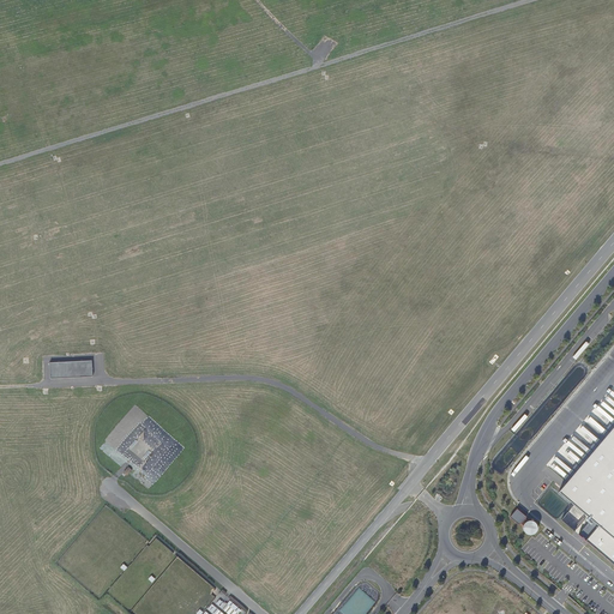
[(92,360),(49,362),(50,379),(92,377),(92,360)]
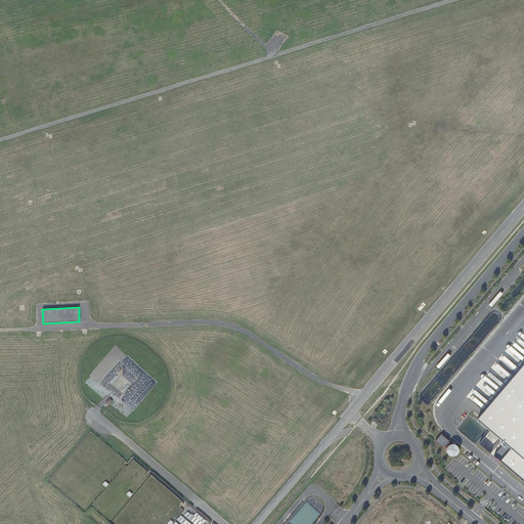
[(523,362),(483,410),(477,420),(490,431),(480,443),(523,480),(523,362)]
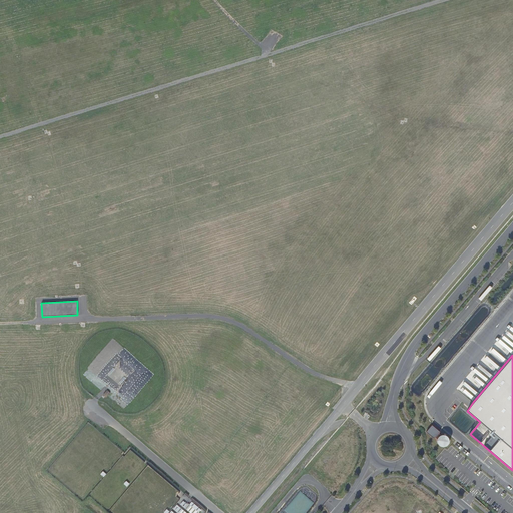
[(127,376),(115,366),(112,368),(112,369),(107,375),(108,376),(118,385),(119,385),(125,379),(127,376)]
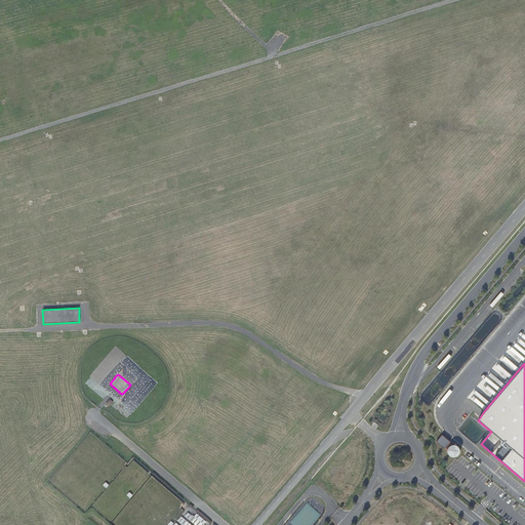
[(442,435),(437,442),(444,448),(450,442),(442,435)]
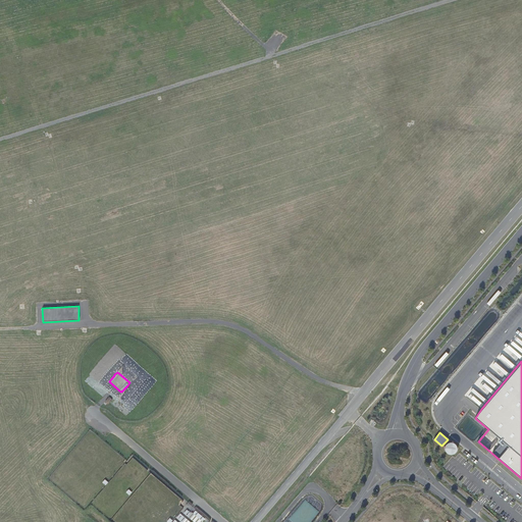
[(458,448),(457,446),(456,445),(455,444),(453,442),(451,442),(449,444),(448,445),(447,447),(446,448),(446,450),(447,452),(449,453),(450,454),(452,454),(454,454),(455,453),(457,452),(457,450),(458,448)]
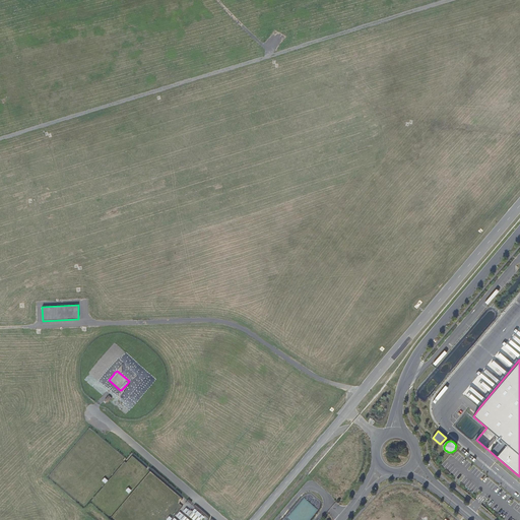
[(304,498),(287,517),(289,519),(309,519),(318,510),(304,498)]
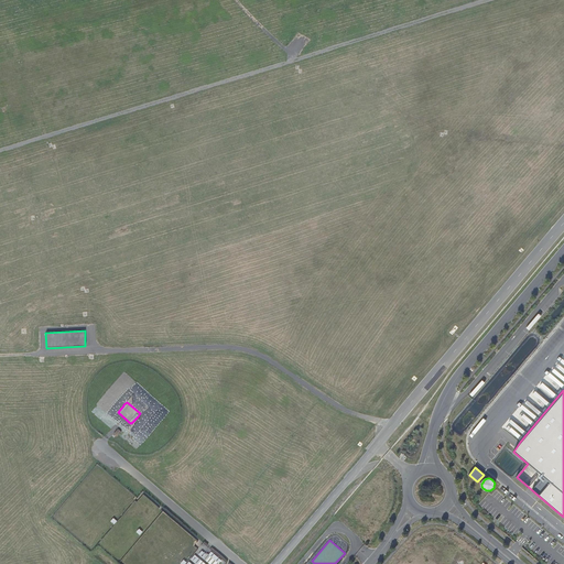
[(219,563),(207,553),(203,557),(210,563),(219,563)]
